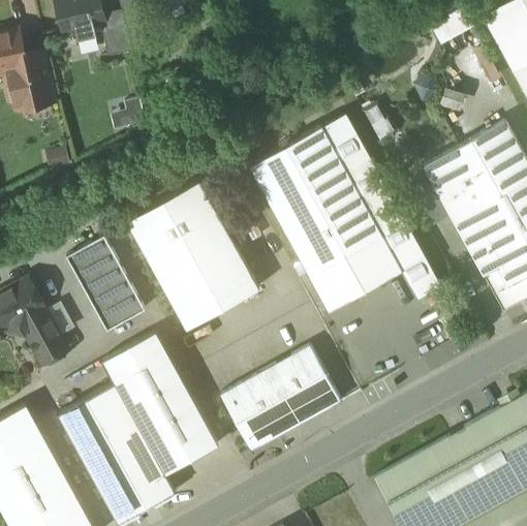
[(97,0),(53,0),(61,30),(54,31),(63,69),(67,68),(66,66),(84,62),(75,28),(102,21),(97,0)]
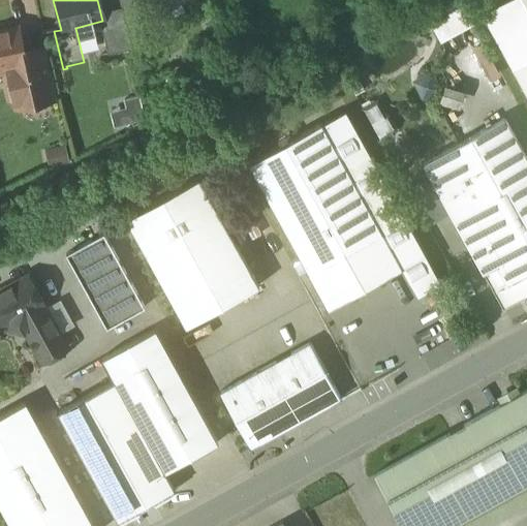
[(132,0),(117,0),(125,31),(140,27),(132,0)]
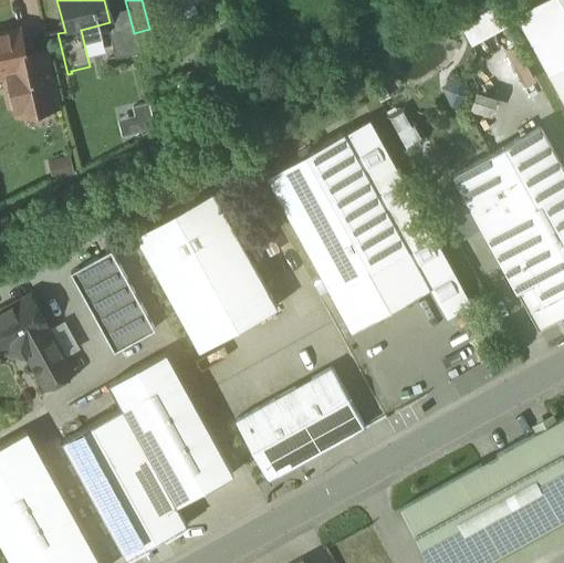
[(171,0),(179,13),(202,0),(171,0)]
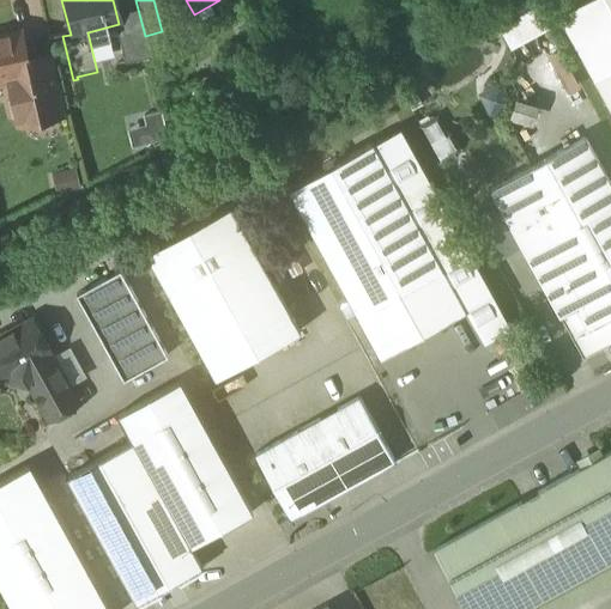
[(610,109),(610,0),(600,0),(562,23),(610,109)]
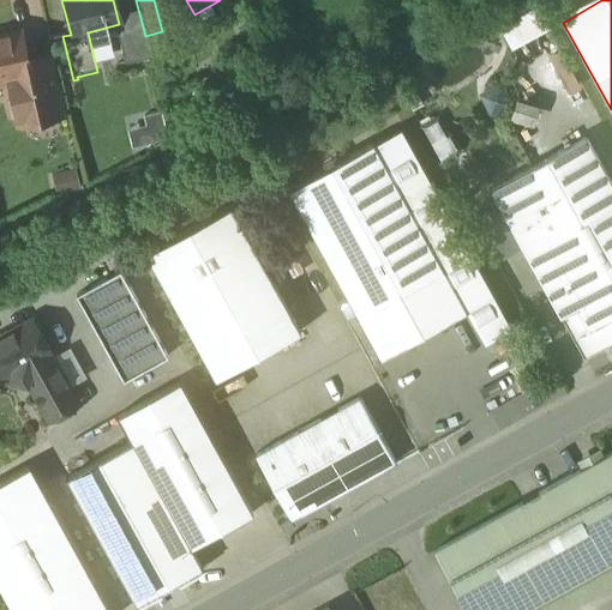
[(519,49),(553,34),(541,6),(507,22),(519,49)]
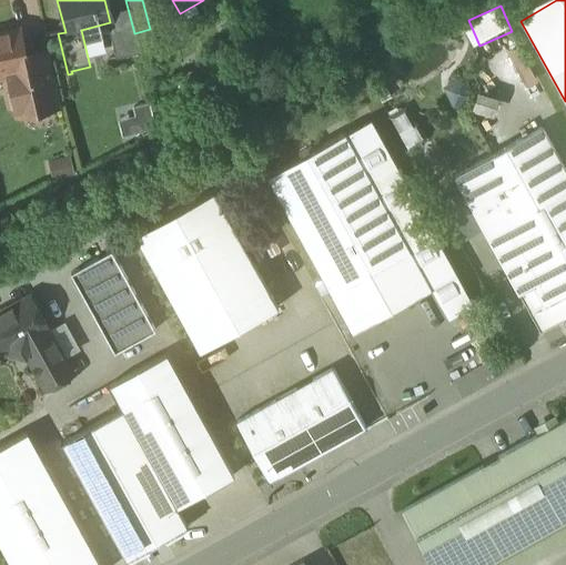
[(130,26),(111,29),(120,67),(114,69),(122,99),(147,93),(130,26)]
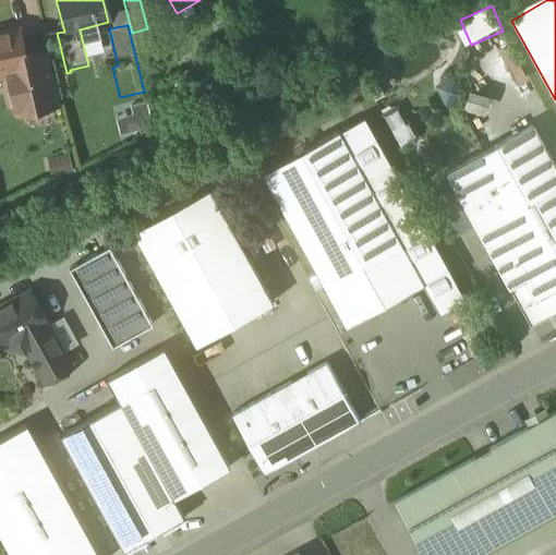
[(0,81),(8,79),(5,73),(26,69),(24,60),(17,32),(0,35),(0,81)]
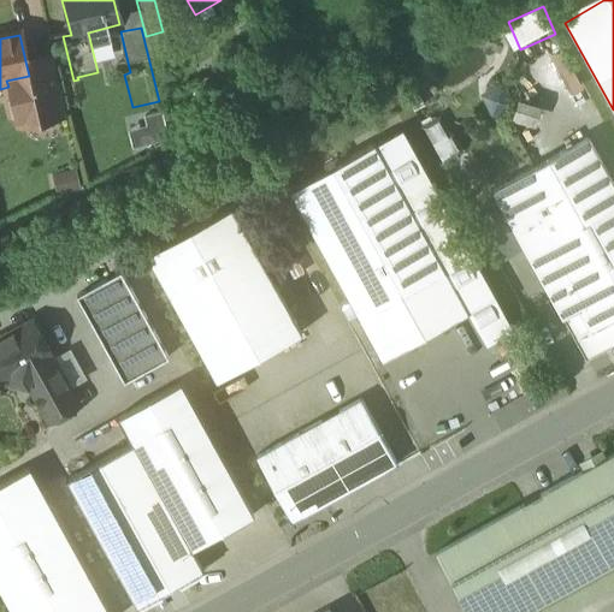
[(49,60),(27,66),(29,76),(6,81),(9,87),(11,97),(6,104),(11,120),(22,128),(63,118),(49,60)]
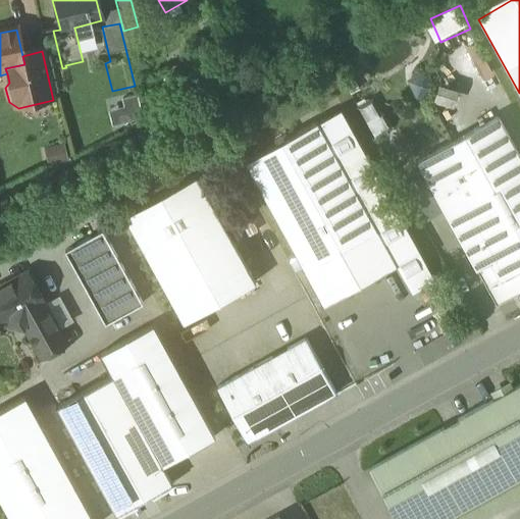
[(140,97),(110,105),(116,128),(146,120),(140,97)]
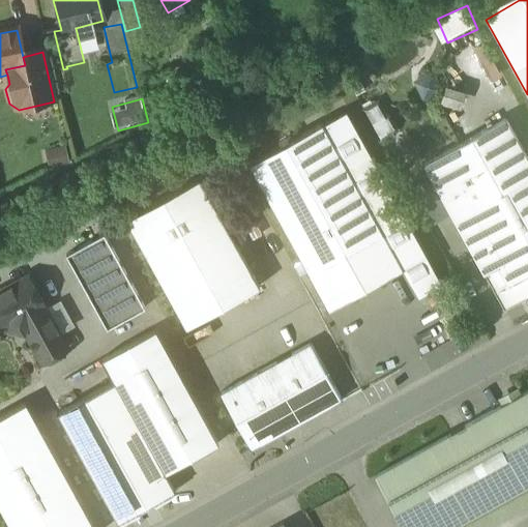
[(441,288),(345,113),(248,166),(328,311),(400,271),(415,301),(441,288)]
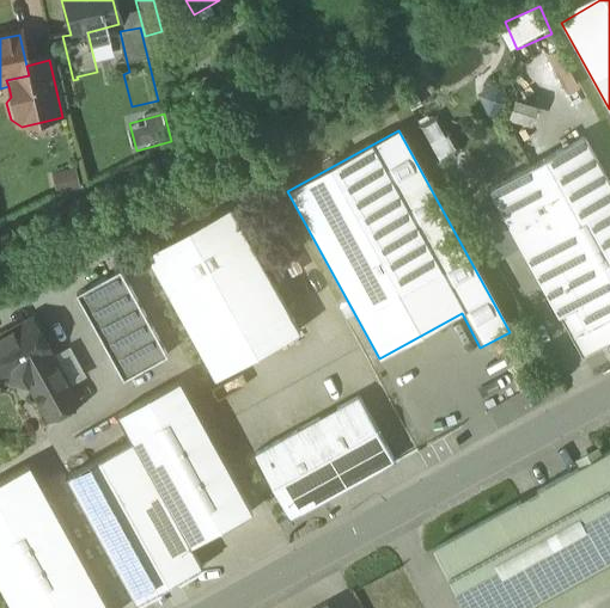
[(609,191),(583,140),(531,169),(569,237),(526,260),(557,318),(573,308),(586,331),(609,318),(609,191)]
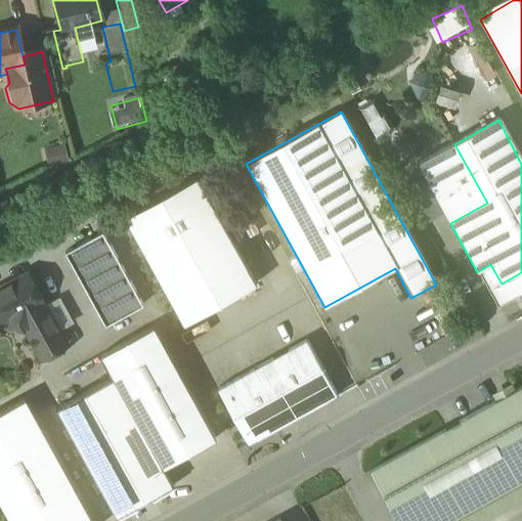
[(487,203),(454,144),(417,165),(430,187),(438,203),(438,202),(444,212),(450,223),(487,203)]
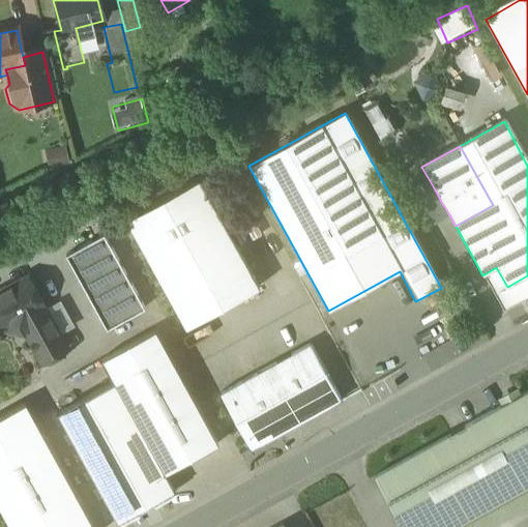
[(68,152),(50,153),(51,167),(69,166),(68,152)]
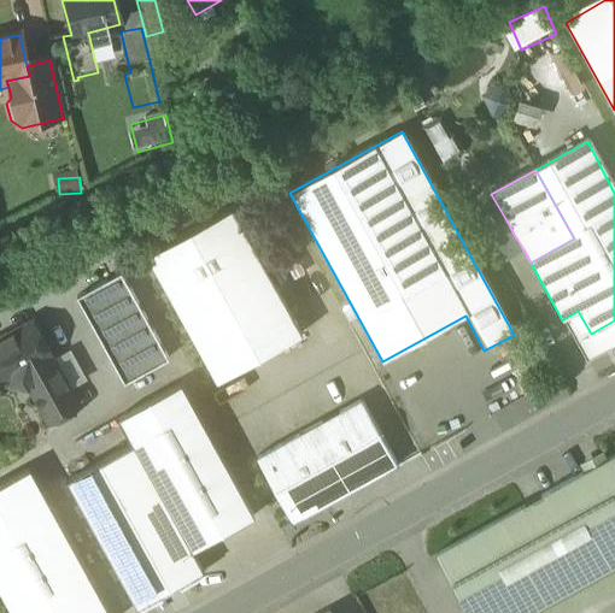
[(230,211),(146,258),(216,384),(300,337),(230,211)]
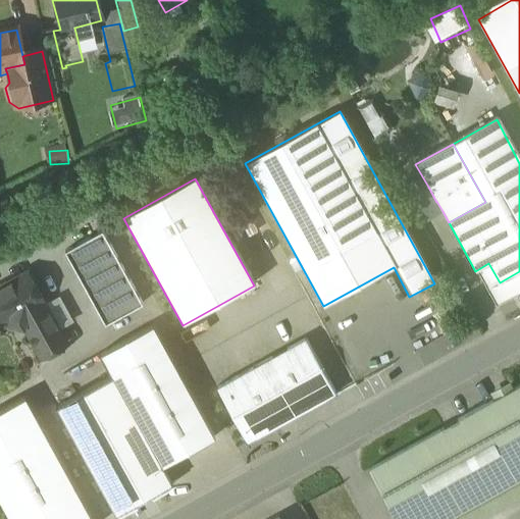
[(428,187),(415,194),(410,186),(402,190),(420,223),(443,211),(436,201),(436,202),(428,187)]
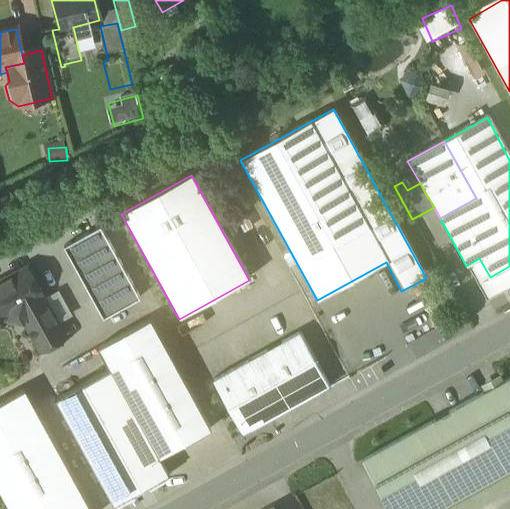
[(99,229),(62,249),(102,321),(138,301),(99,229)]
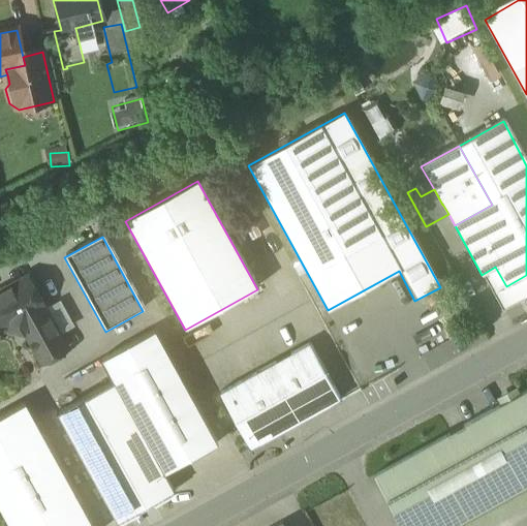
[(526,275),(506,286),(495,267),(482,275),(502,312),(526,299),(526,275)]
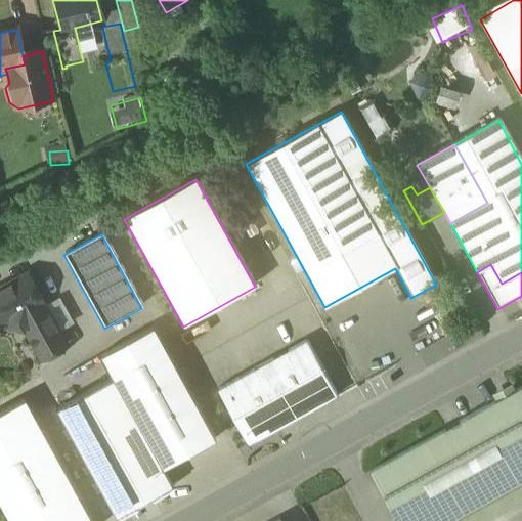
[(66,347),(26,275),(0,290),(0,330),(9,324),(10,327),(20,330),(23,329),(40,361),(66,347)]
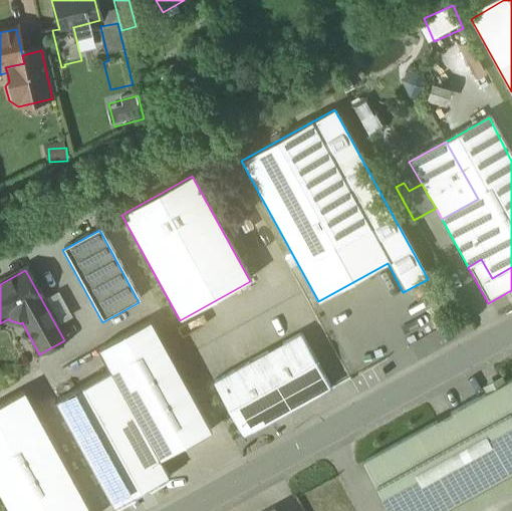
[(98,354),(108,372),(160,464),(209,436),(149,326),(98,354)]
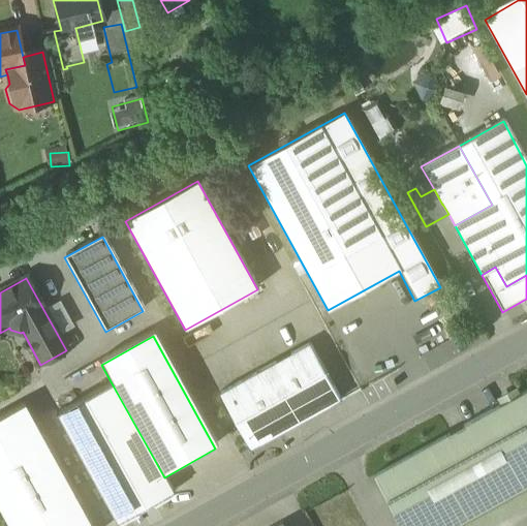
[(309,346),(218,396),(249,452),(339,402),(309,346)]
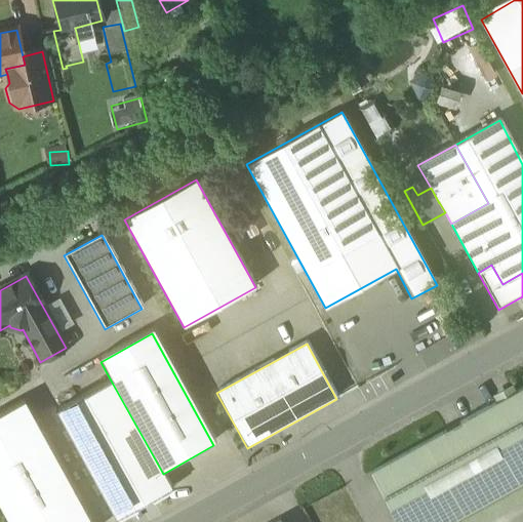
[(163,474),(111,380),(55,411),(116,520),(171,490),(163,474)]
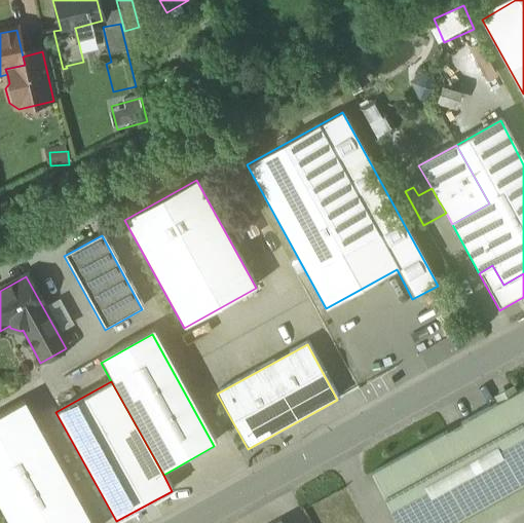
[(523,390),(406,456),(443,522),(455,522),(523,485),(523,390)]
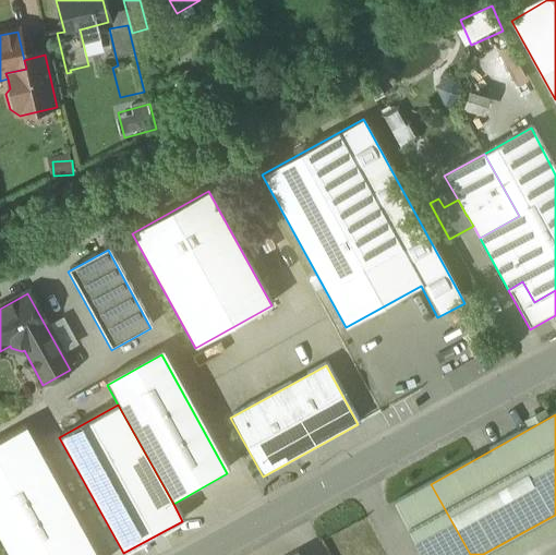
[(92,554),(24,432),(0,445),(0,546),(4,554),(92,554)]
